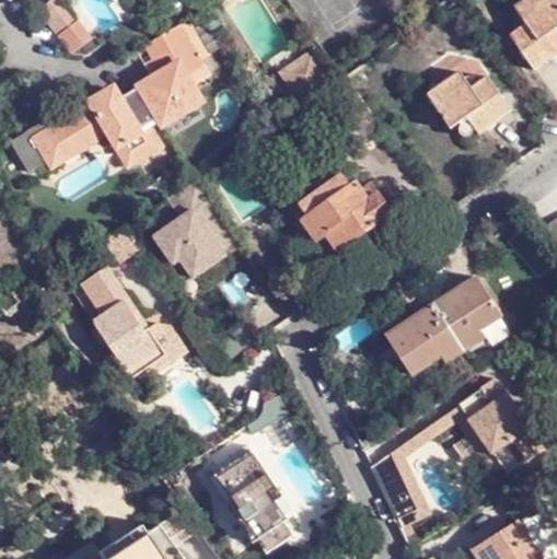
[(47,0),(35,9),(56,35),(71,23),(72,25),(77,22),(68,9),(66,10),(58,0),(47,0)]
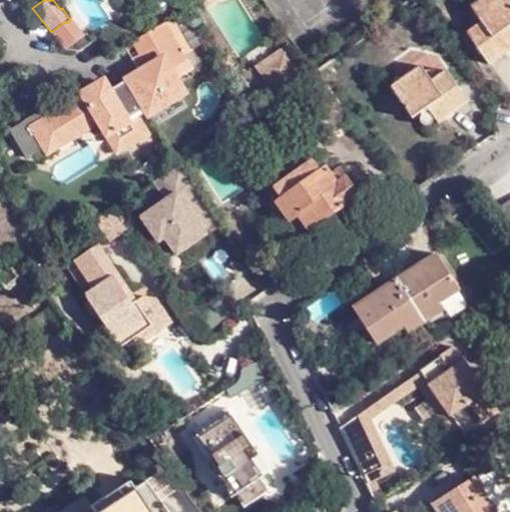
[(509,36),(504,26),(509,22),(509,4),(507,0),(475,0),(467,6),(477,20),(462,31),(485,63),(509,45),(509,36)]
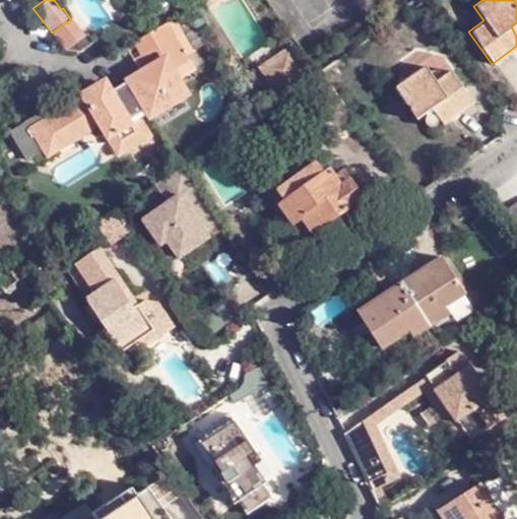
[(174,17),(148,33),(134,42),(141,54),(132,58),(141,74),(111,90),(106,81),(83,94),(85,98),(73,105),(65,90),(39,106),(47,120),(33,128),(47,153),(100,122),(108,136),(121,129),(130,145),(146,136),(137,119),(147,112),(150,116),(186,94),(178,81),(195,70),(186,56),(194,51),(174,17)]
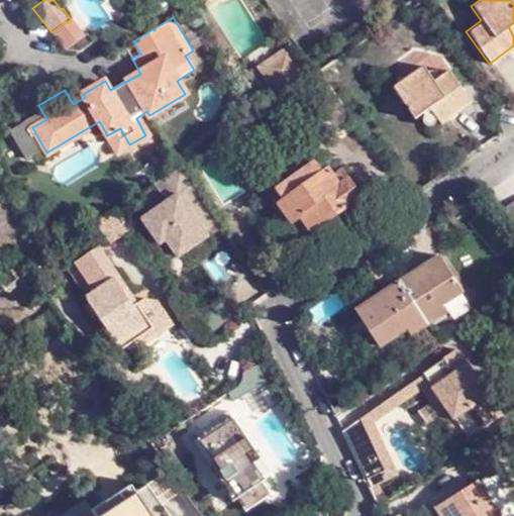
[(287,45),(258,65),(274,91),(303,71),(287,45)]
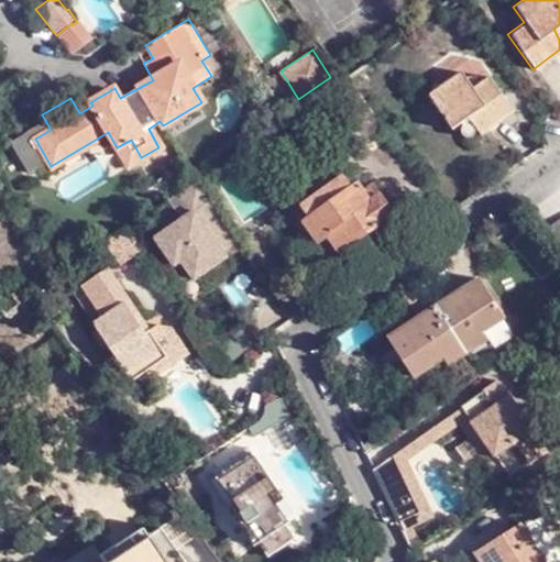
[(465,117),(471,127),(476,134),(508,111),(485,75),(468,87),(458,72),(425,95),(448,128),(457,122),(465,117)]
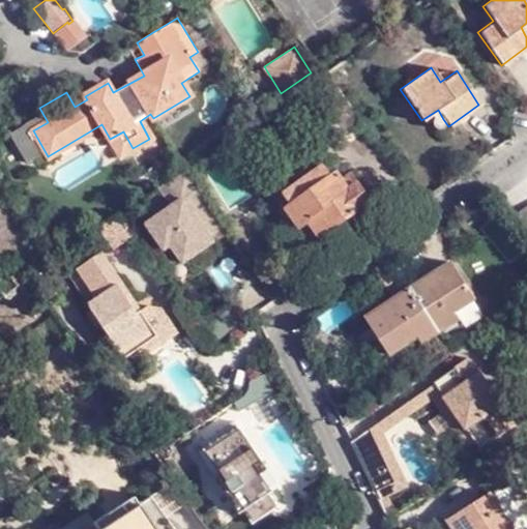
[(442,120),(443,119),(438,110),(430,115),(432,117),(430,123),(432,127),(436,128),(441,126),(442,122),(442,120)]
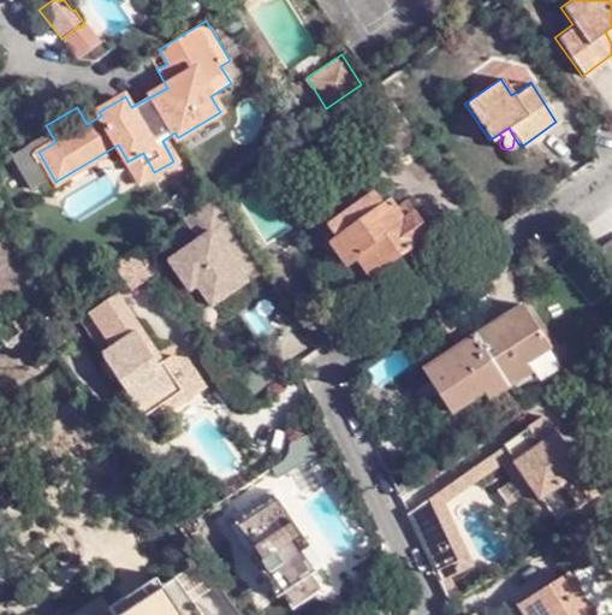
[(189,191),(179,176),(168,182),(178,197),(189,191)]
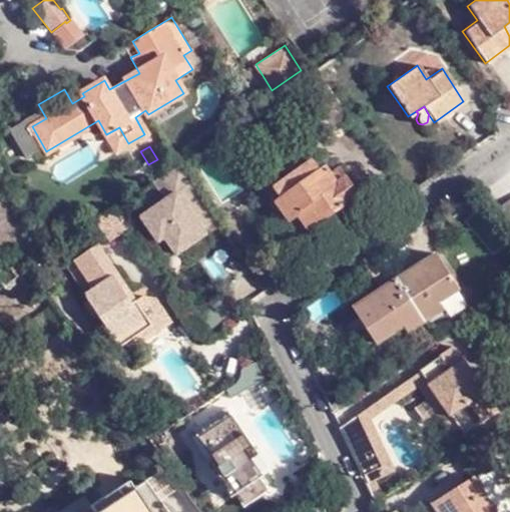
[(282,196),(319,169),(311,159),(274,186),(282,196)]
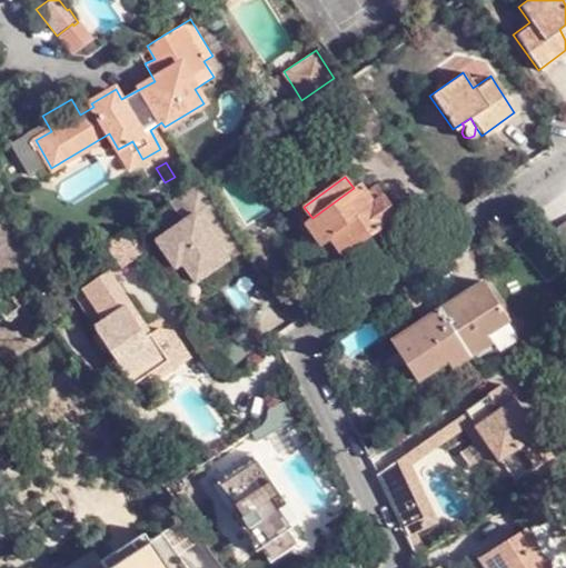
[(238,240),(197,183),(168,203),(181,222),(155,240),(172,268),(180,263),(192,282),(229,256),(225,249),(238,240)]
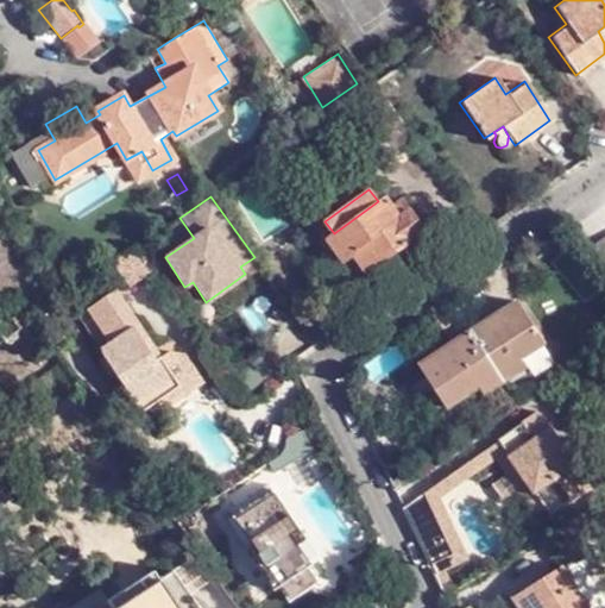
[(409,207),(402,199),(391,207),(384,196),(378,201),(334,233),(327,238),(345,262),(354,255),(365,269),(366,271),(424,231),(416,218),(409,207)]
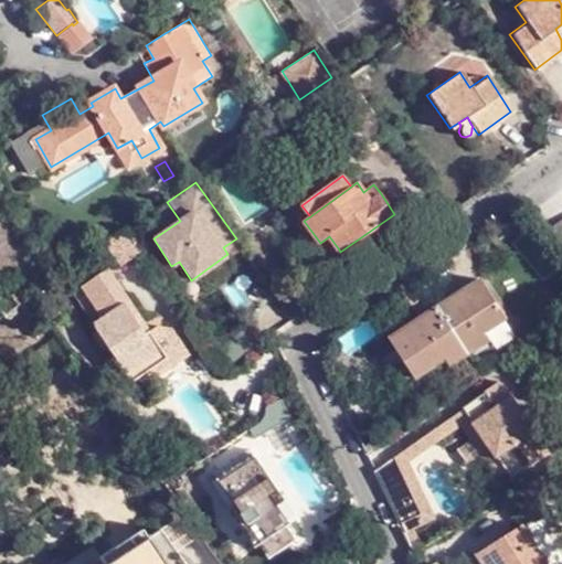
[(384,189),(380,192),(386,202),(391,199),(384,189)]
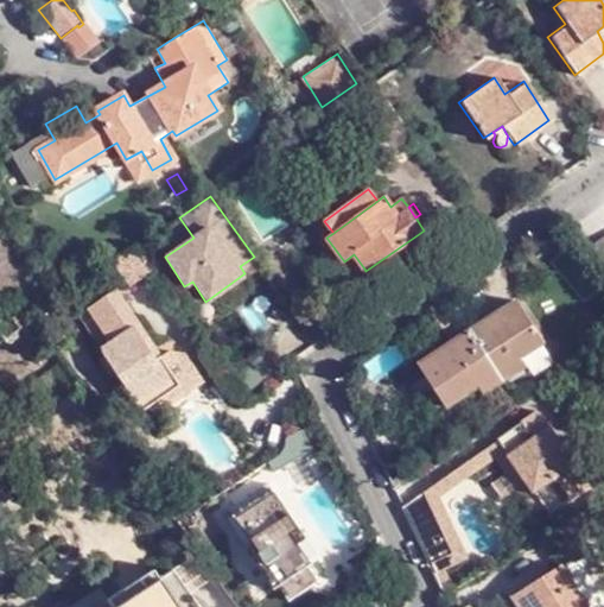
[(603,235),(583,250),(603,273),(603,235)]
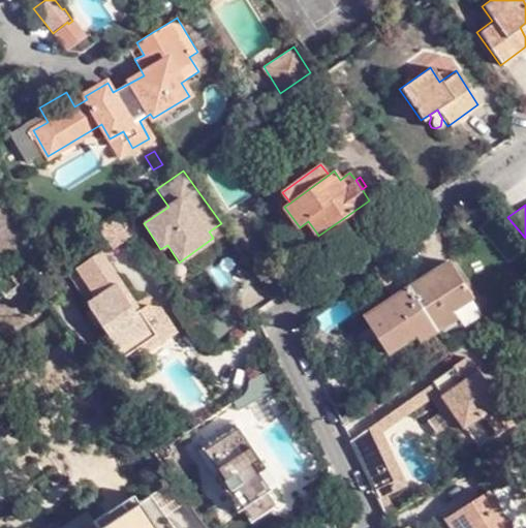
[(112,247),(130,234),(117,215),(98,228),(112,247)]
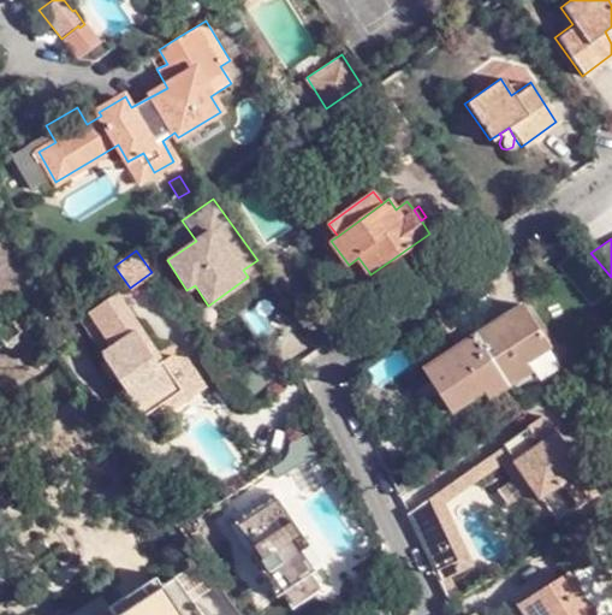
[(349,265),(360,281),(369,272),(358,258),(349,265)]
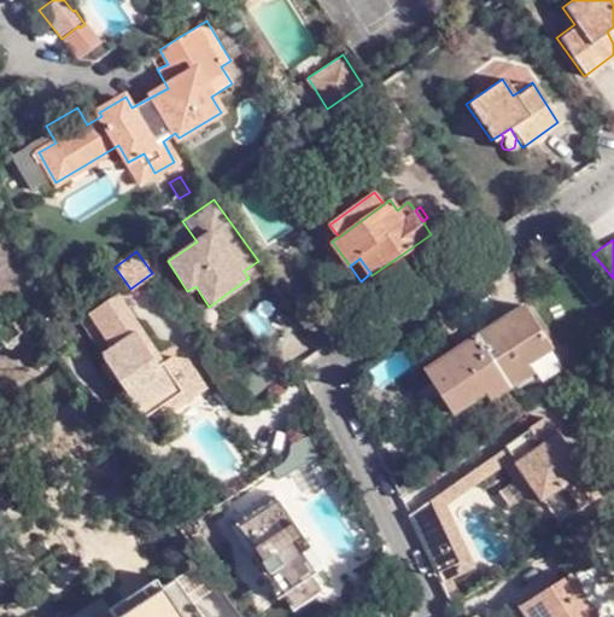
[(258,261),(244,271),(249,278),(263,267),(258,261)]
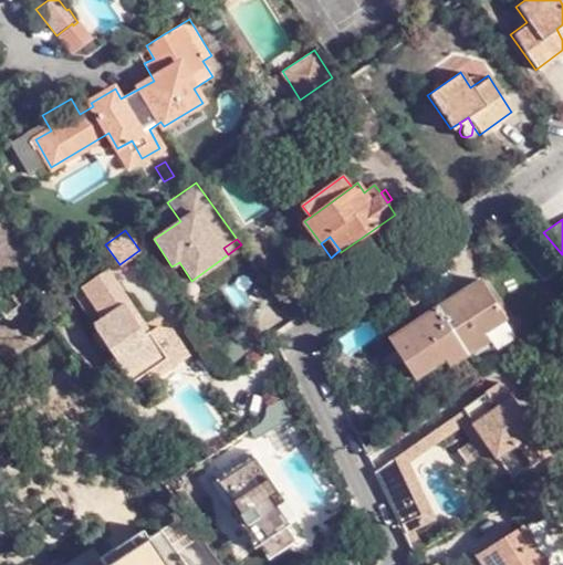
[(84,321),(118,372),(135,359),(141,368),(158,356),(141,330),(137,332),(126,316),(131,313),(100,268),(73,285),(94,315),(84,321)]
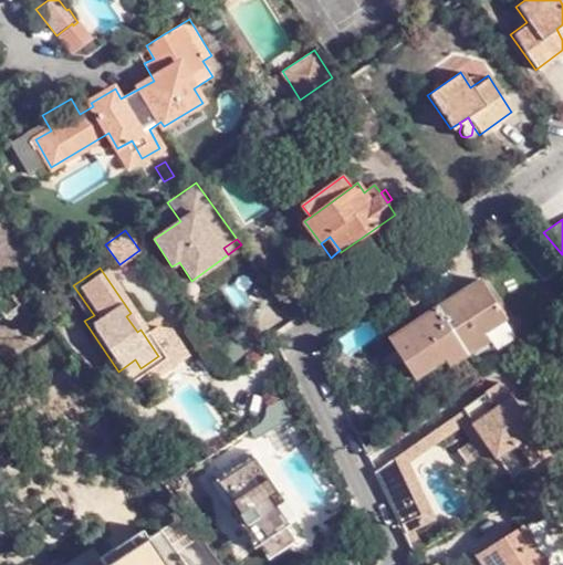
[(478,278),(434,306),(467,353),(489,339),(485,332),(504,318),(489,295),(478,278)]
